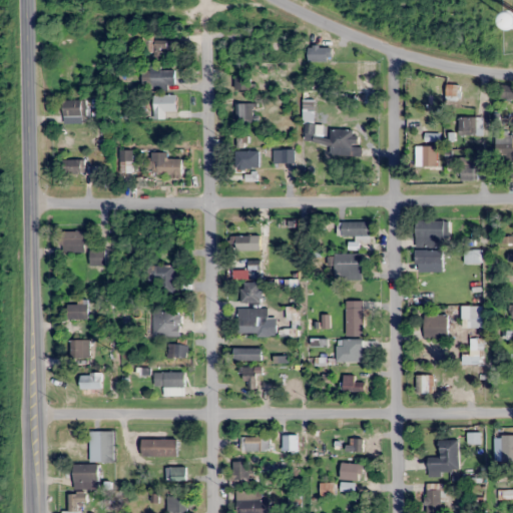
[(153,32),(143,32),(143,54),(175,54),(175,40),(153,40),(153,32)]
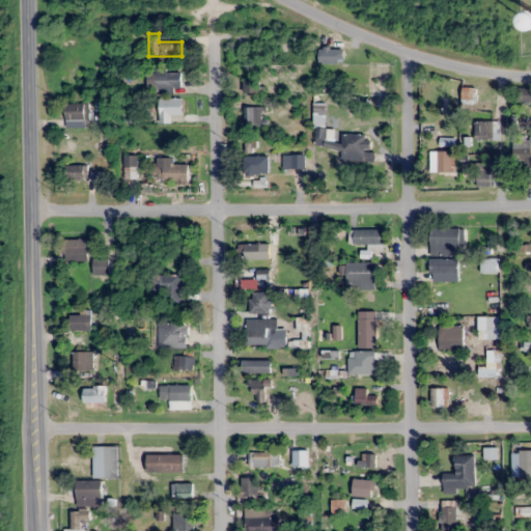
[(318,64),(343,64),(343,49),(318,49),(318,64)]
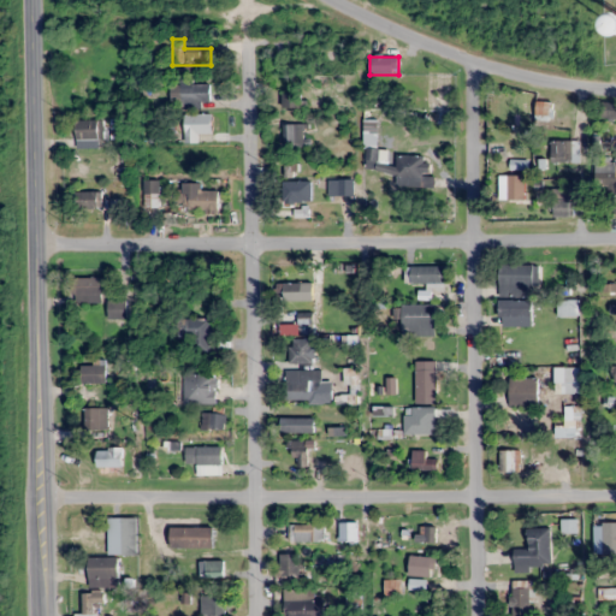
[(171,84),(171,106),(209,106),(209,84),(171,84)]
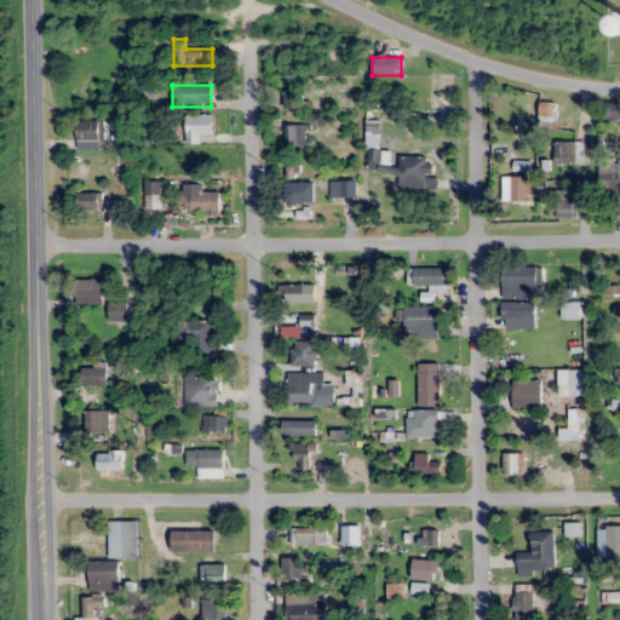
[(303,95),(283,95),(283,109),(303,109),(303,95)]
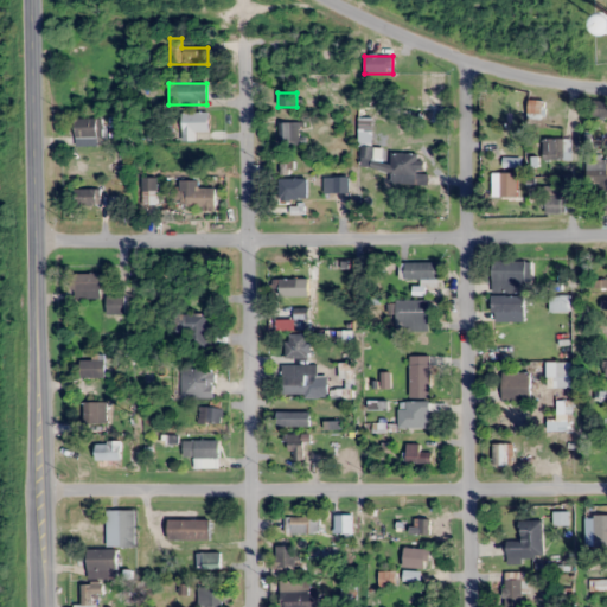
[(606,102),(592,102),(592,115),(606,115),(606,102)]
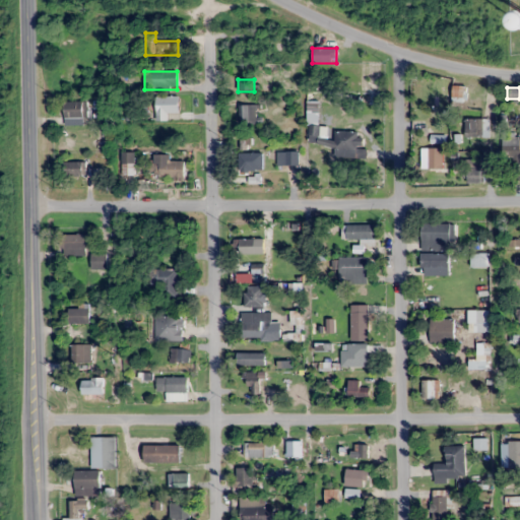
[(179,96),(156,96),(156,121),(168,121),(168,114),(179,114),(179,96)]
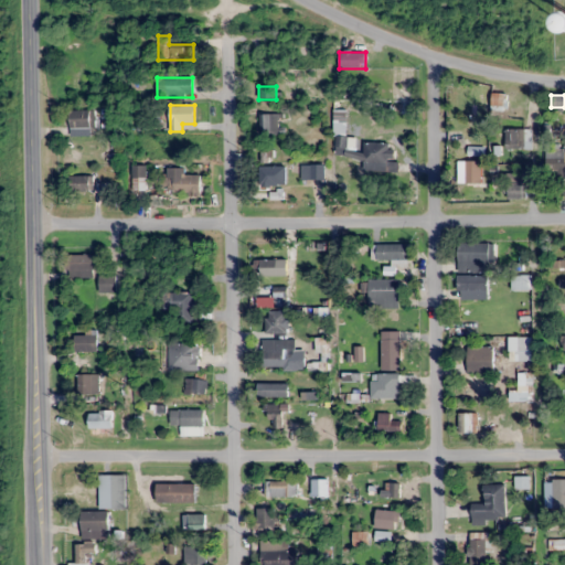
[(70,136),(95,136),(95,110),(70,110),(70,136)]
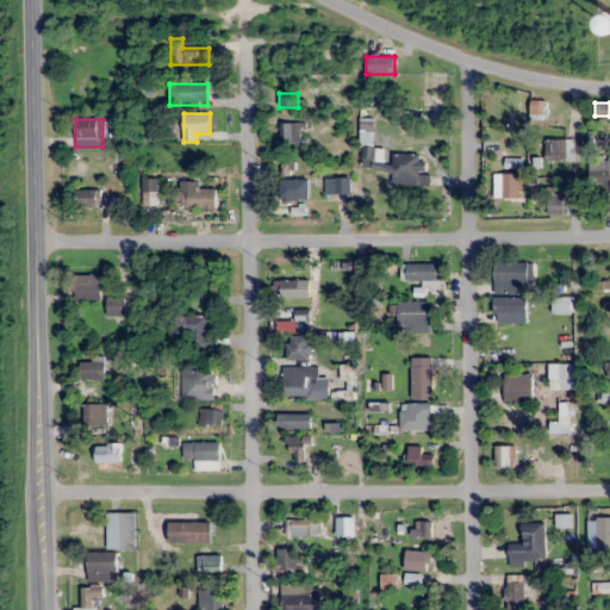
[(280,145),(302,145),(302,123),(280,123),(280,145)]
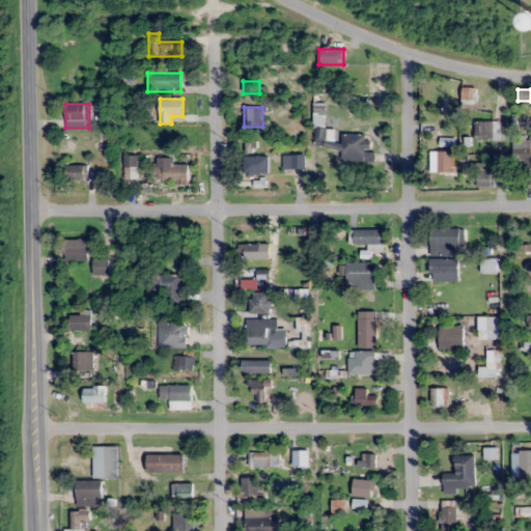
[(499,121),(473,121),(473,142),(499,142),(499,121)]
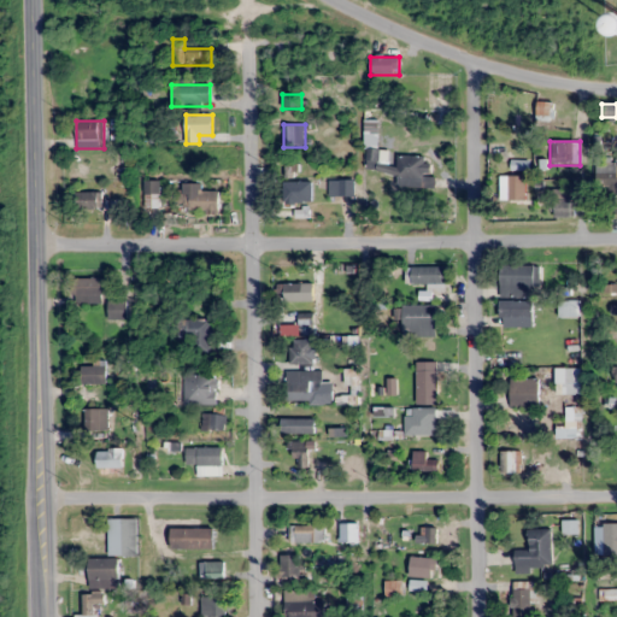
[(428,157),(393,154),(393,151),(366,148),(365,174),(427,177),(428,157)]
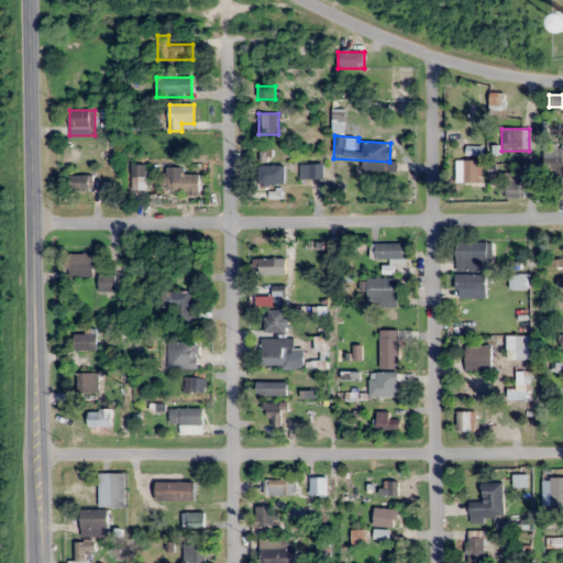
[(562,136),(562,147),(544,147),(544,173),(562,173),(562,136)]
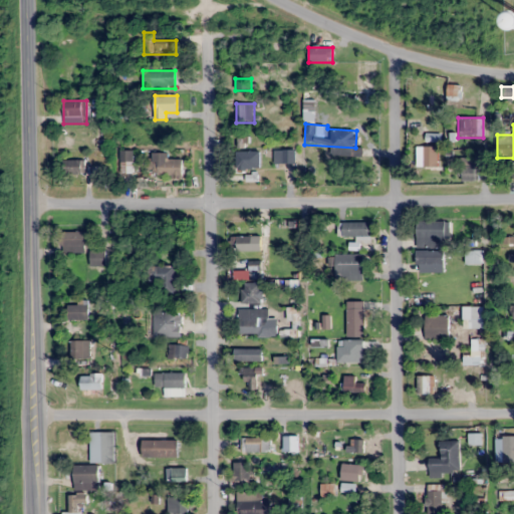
[(438,168),(438,143),(422,143),(422,168),(438,168)]
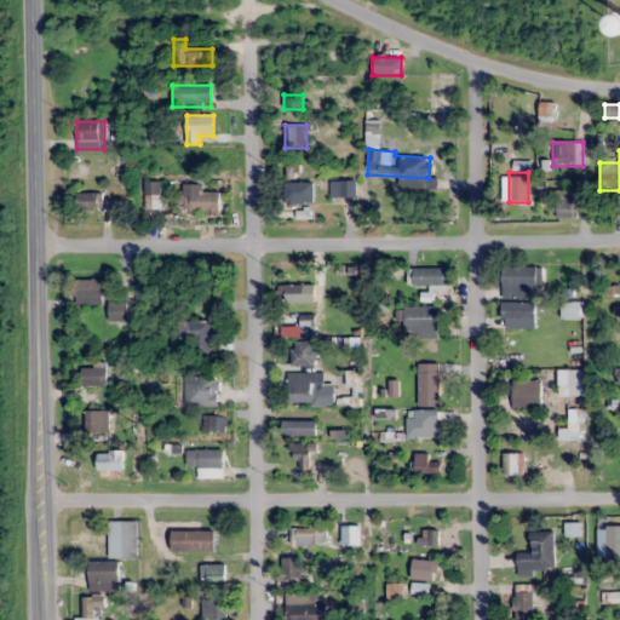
[(329,182),(329,196),(355,196),(355,182),(329,182)]
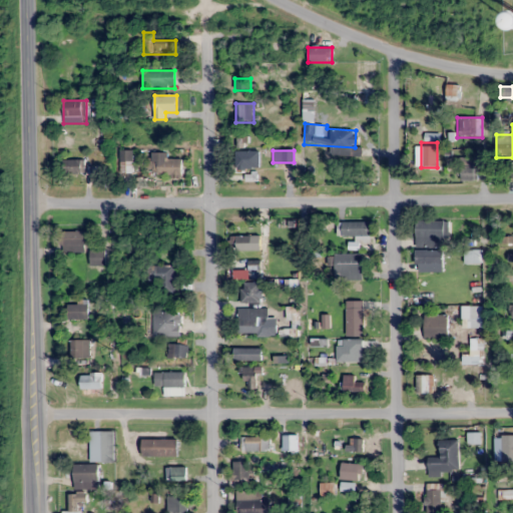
[(132,151),(120,151),(120,173),(132,173),(132,151)]
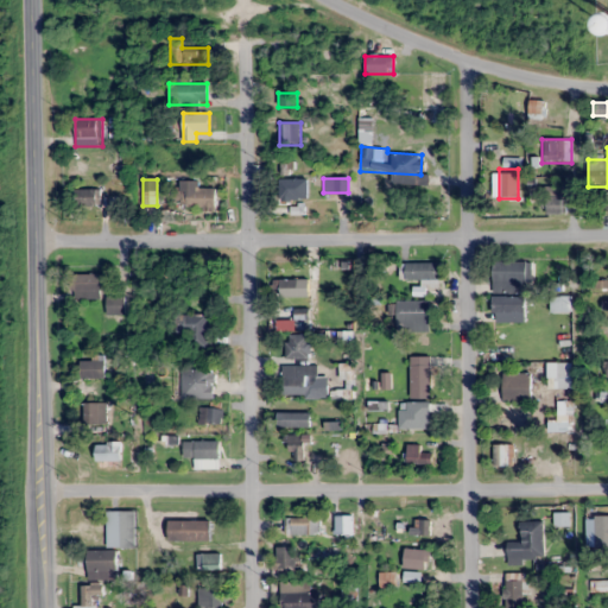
[(279,201),(306,201),(306,179),(279,179),(279,201)]
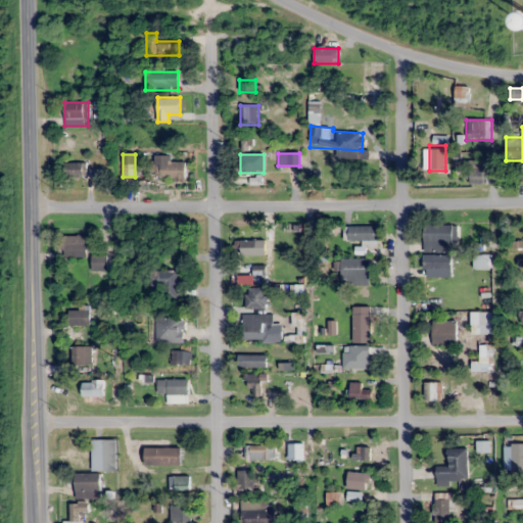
[(154,181),(185,181),(185,161),(171,161),(171,155),(154,155),(154,181)]
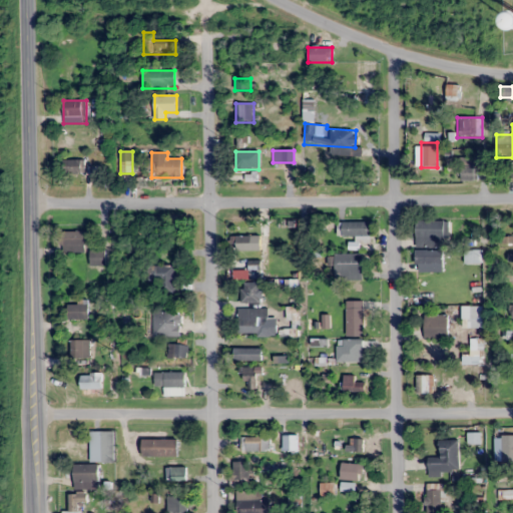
[(83,159),(62,159),(62,173),(83,173),(83,159)]
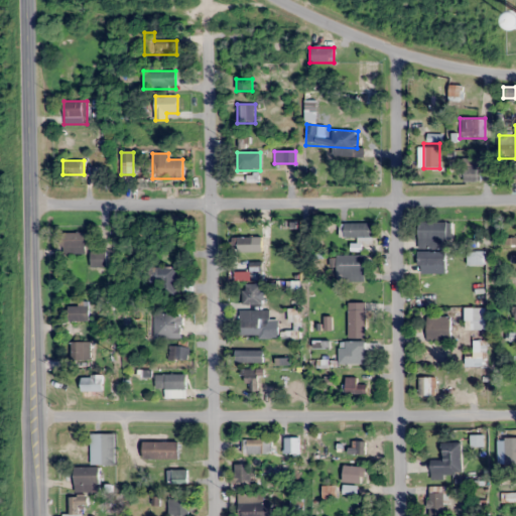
[(464,182),(479,182),(479,167),(464,167),(464,182)]
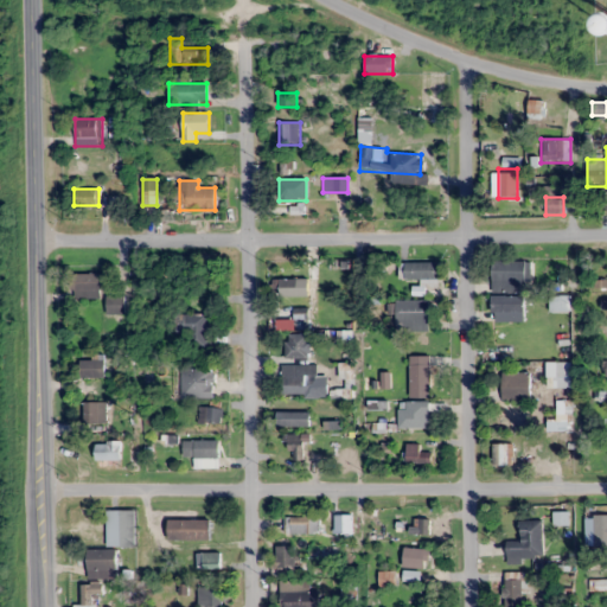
[(492,292),(528,292),(528,261),(492,261),(492,292)]
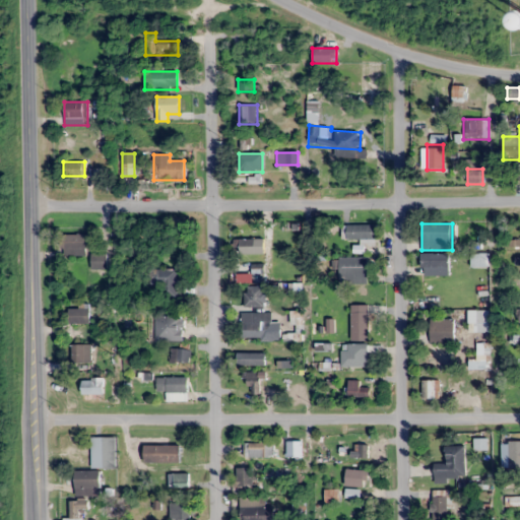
[(376,224),(344,224),(344,239),(376,239),(376,224)]
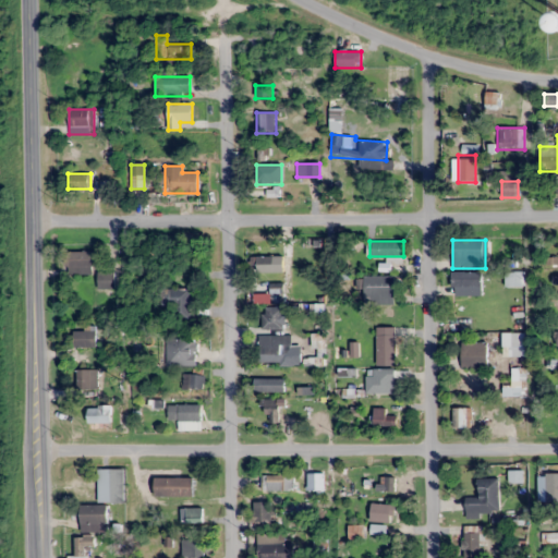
[(97,251),(64,251),(64,273),(97,273),(97,251)]
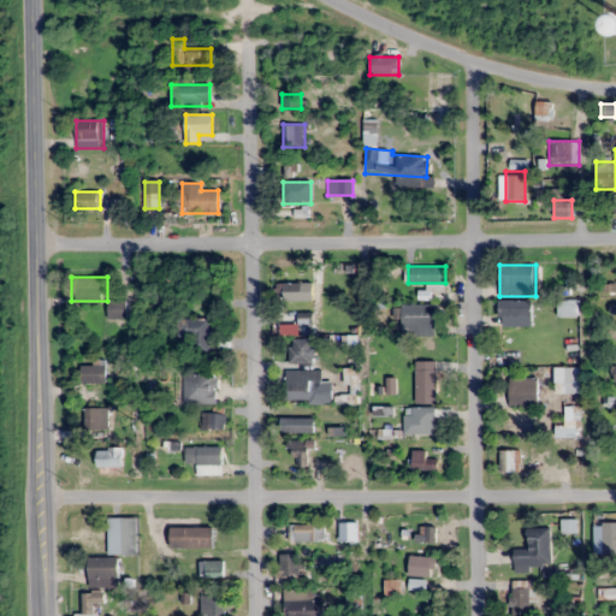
[(312,282),(283,282),(283,301),(312,301),(312,282)]
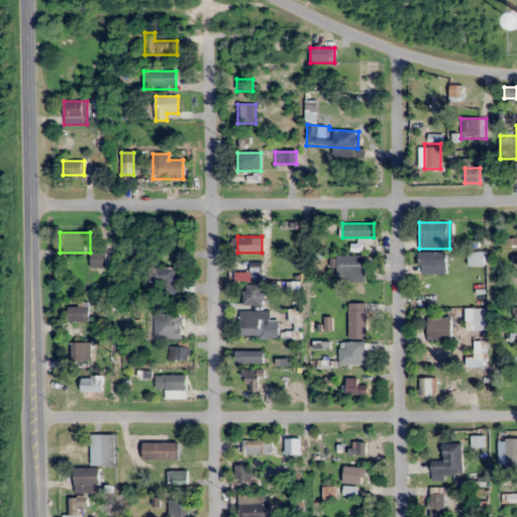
[(105,268),(105,252),(91,252),(91,268),(105,268)]
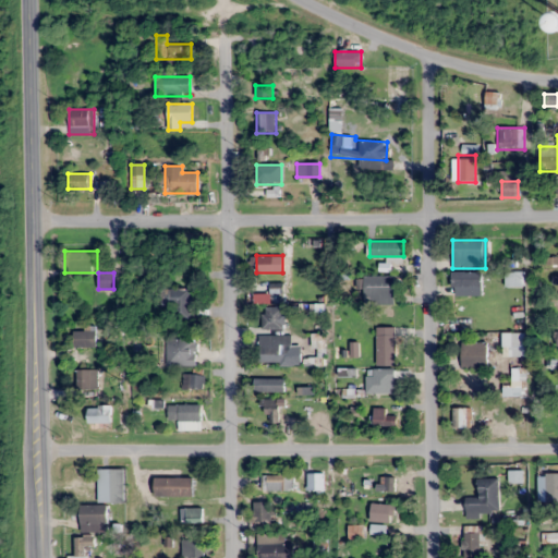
[(482,273),(451,273),(451,295),(482,295),(482,273)]
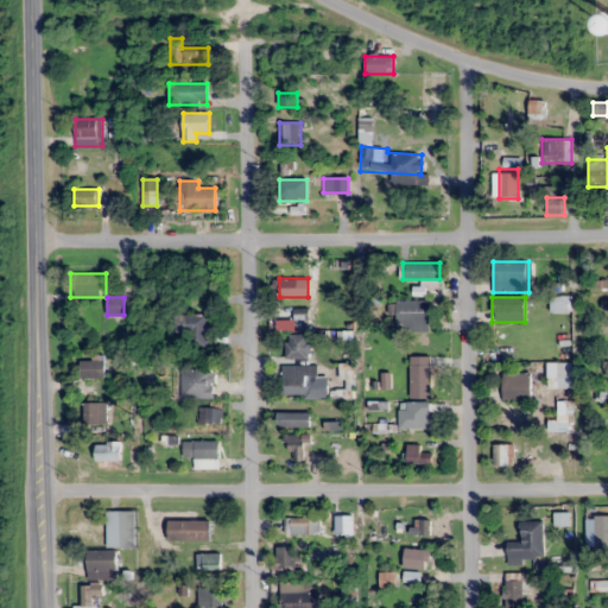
[(568,297),(551,297),(551,312),(568,312),(568,297)]
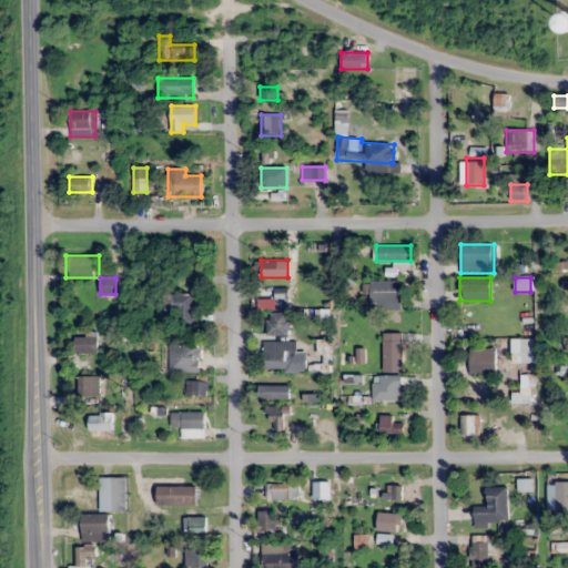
[(402,308),(402,281),(371,281),(371,308),(402,308)]
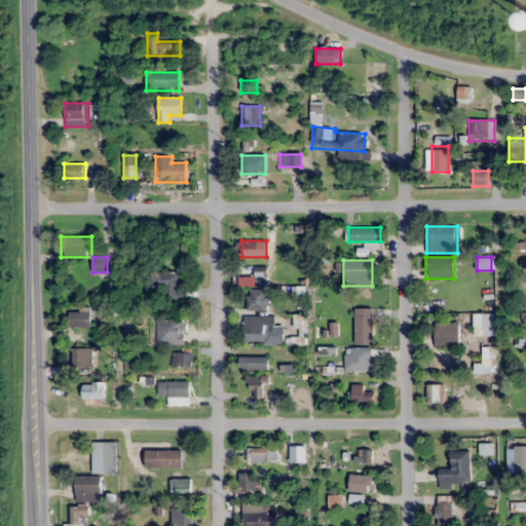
[(163,289),(163,301),(180,301),(180,272),(152,272),(152,289),(163,289)]
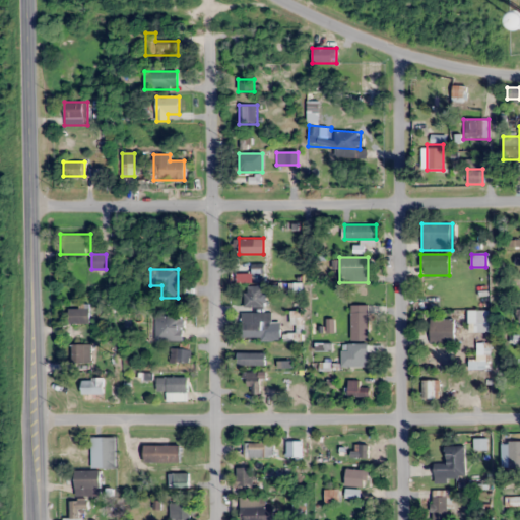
[(263,306),(263,286),(245,286),(245,306),(263,306)]
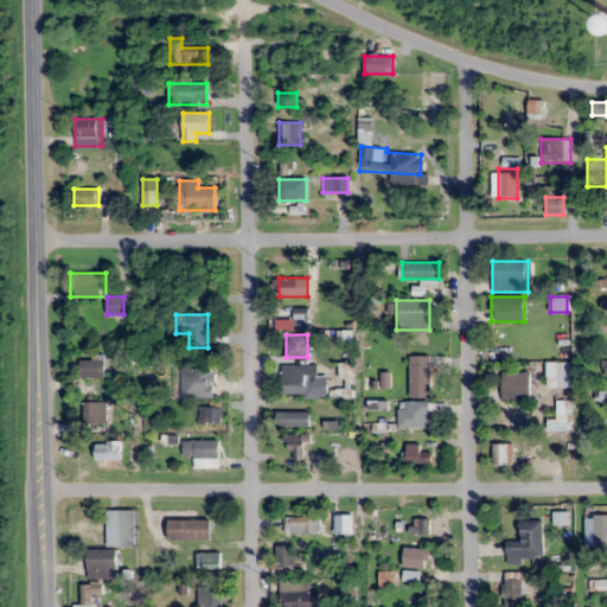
[(409,356),(409,397),(429,397),(429,356),(409,356)]
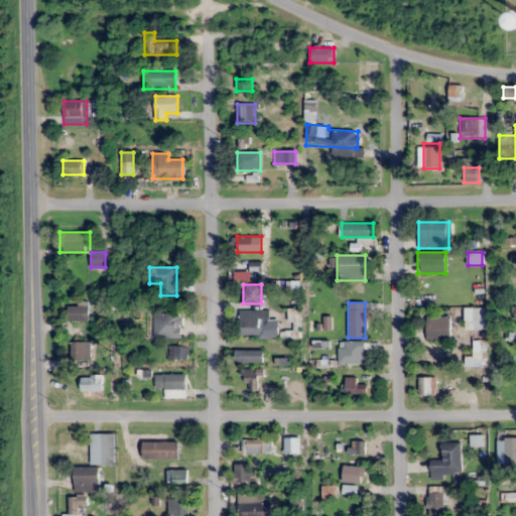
[(89,305),(69,305),(69,320),(89,320),(89,305)]
